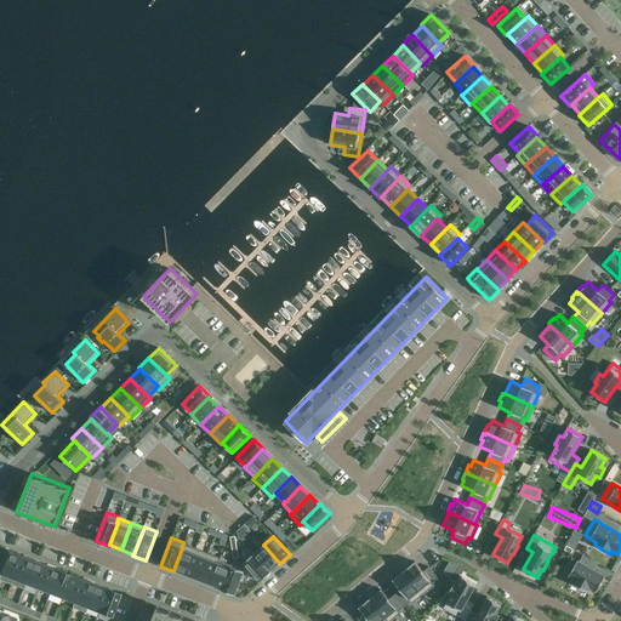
[(186,575),(195,548),(183,543),(181,547),(182,548),(174,570),(186,575)]
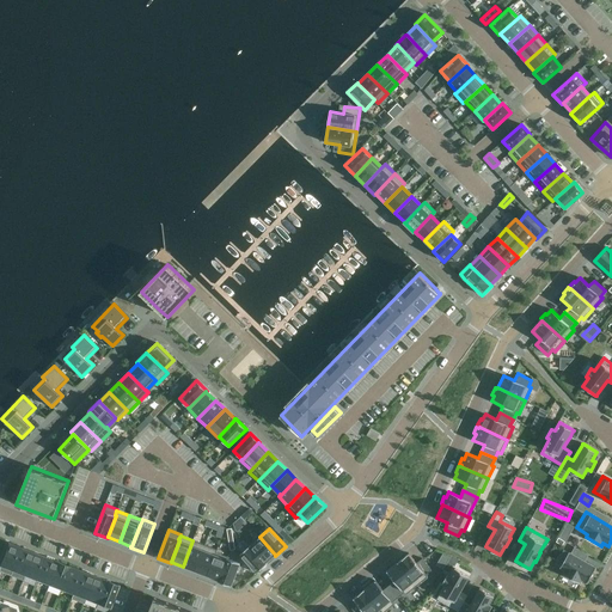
[(265,563),(275,555),(259,537),(258,536),(249,545),(249,546),(250,546),(265,563)]
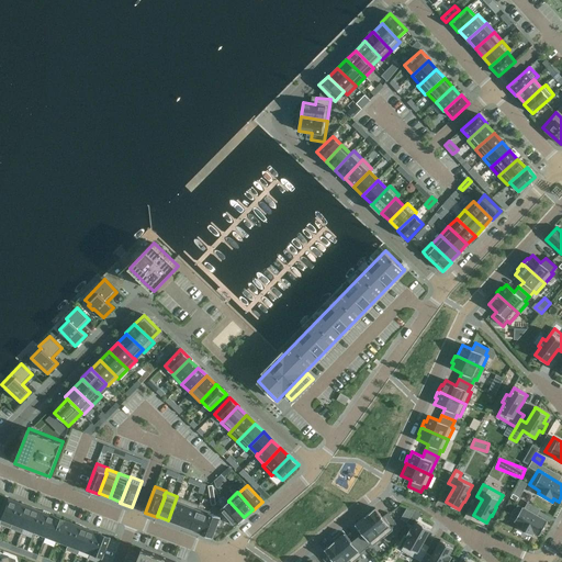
[(188,501),(177,496),(168,520),(179,525),(188,501)]
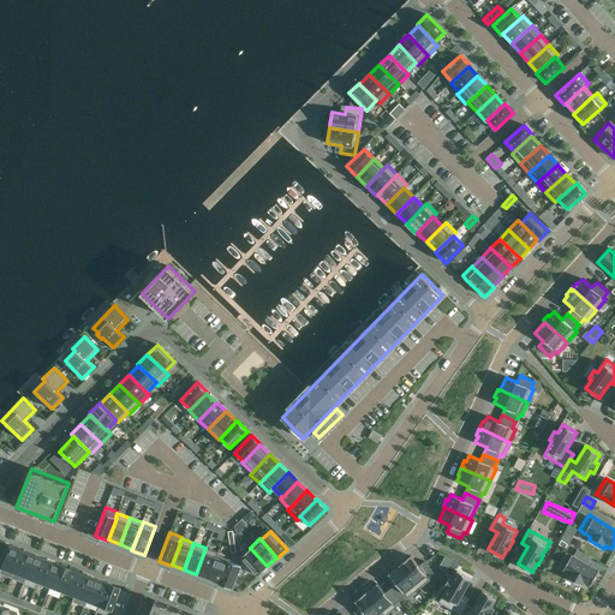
[(0,568),(0,567),(0,574),(11,579),(21,551),(9,547),(0,568)]
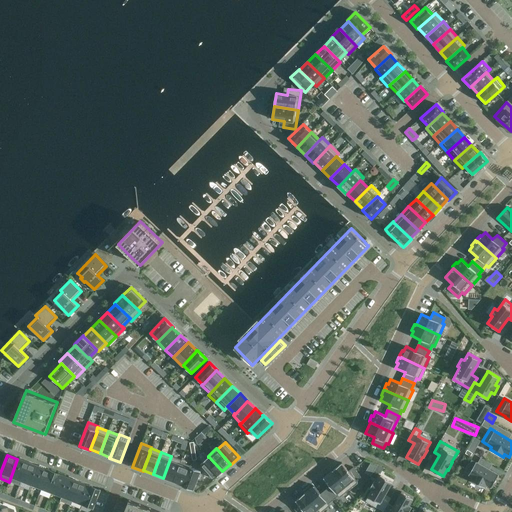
[(163,478),(173,482),(181,462),(182,460),(171,456),(163,478)]
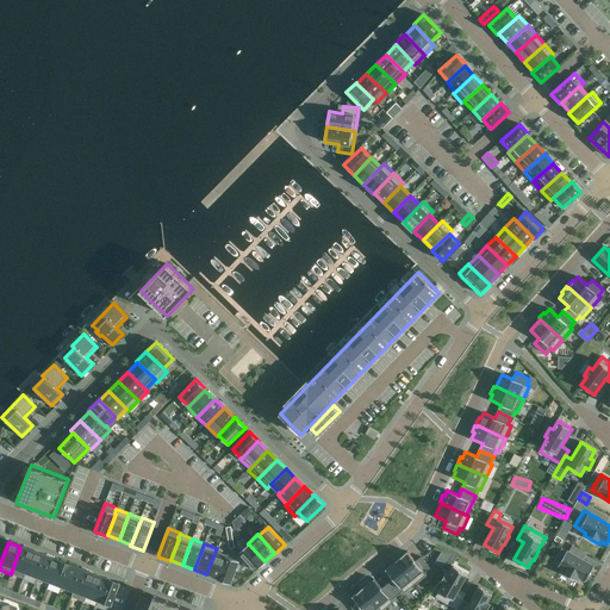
[(255,571),(266,562),(265,561),(249,545),(248,545),(238,553),(255,571)]
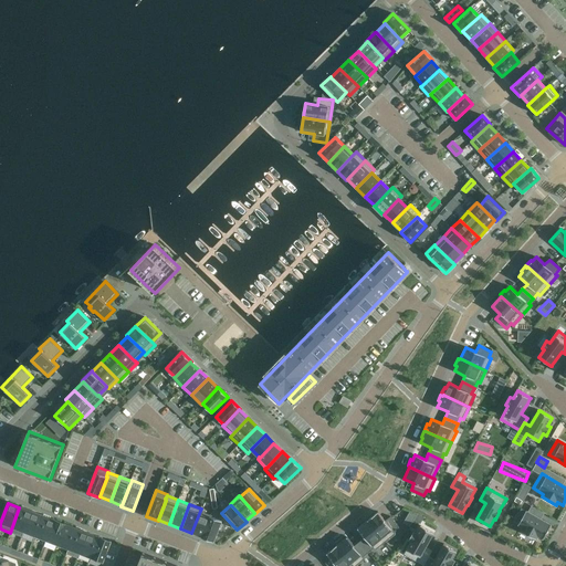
[(19,507),(10,533),(21,536),(23,532),(31,512),(19,507)]
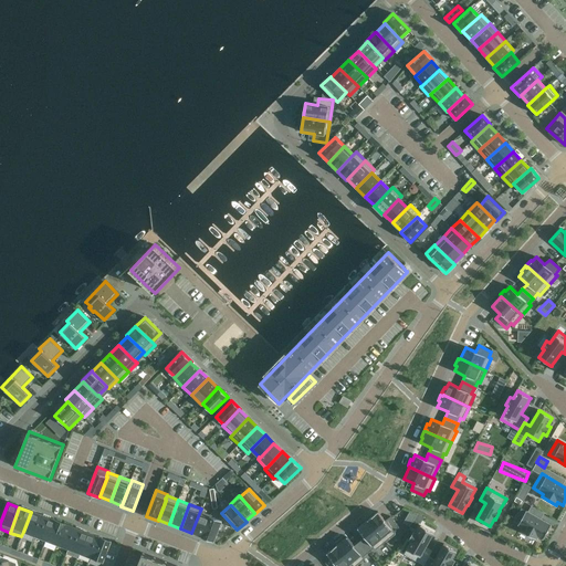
[(200,511),(191,533),(202,536),(210,516),(211,517),(211,515),(200,511)]
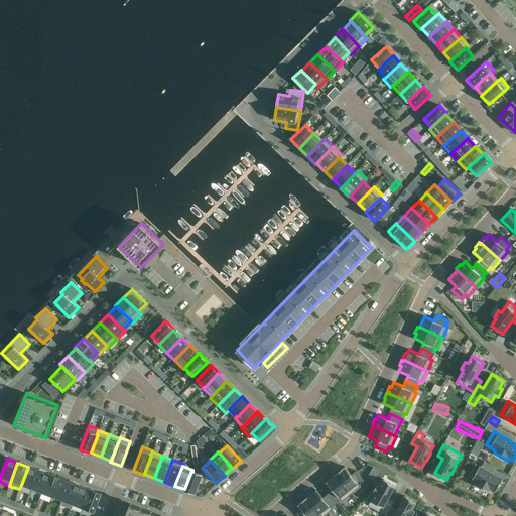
[(480,466),(472,479),(477,482),(476,484),(489,492),(490,489),(495,492),(503,479),(480,466)]
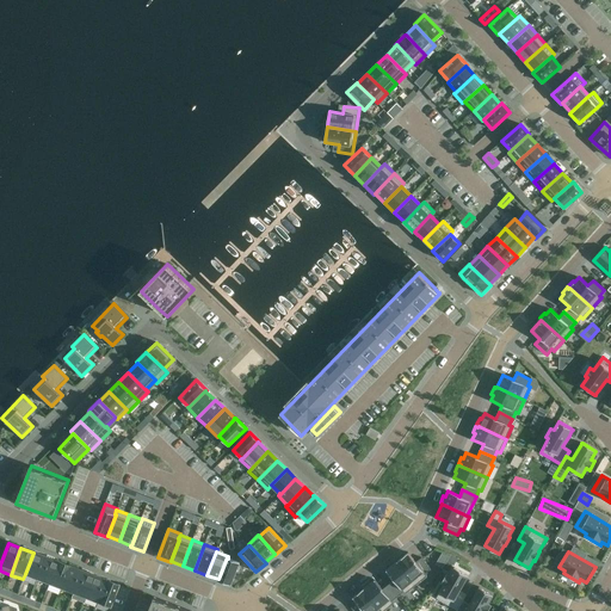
[(45,557),(34,553),(25,574),(37,579),(45,557)]
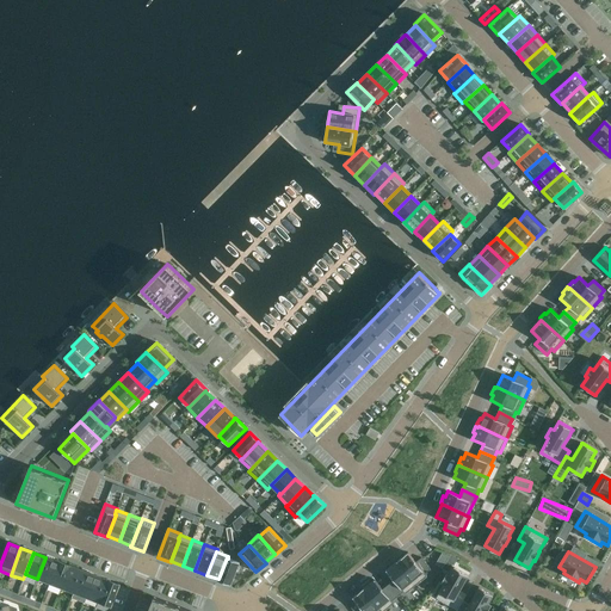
[(408,553),(397,561),(417,585),(427,576),(425,574),(431,569),(421,557),(415,562),(408,553)]
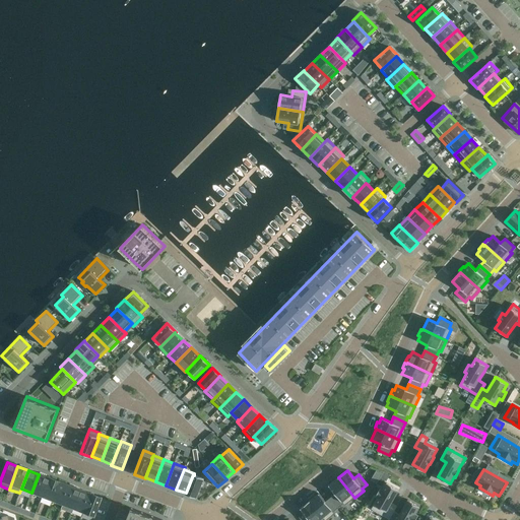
[(381,477),(386,480),(389,475),(384,472),(381,477)]
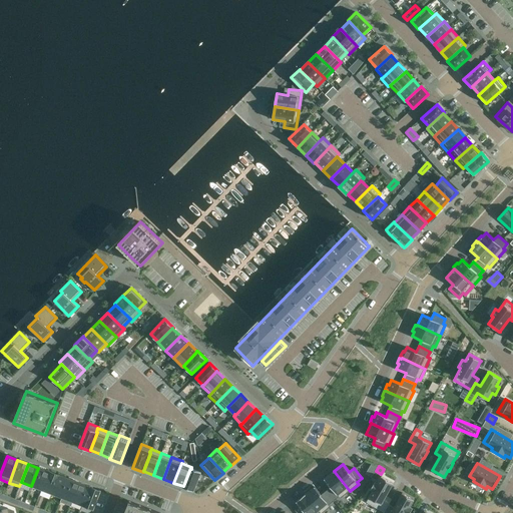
[(48,472),(38,468),(31,486),(41,490),(48,472)]
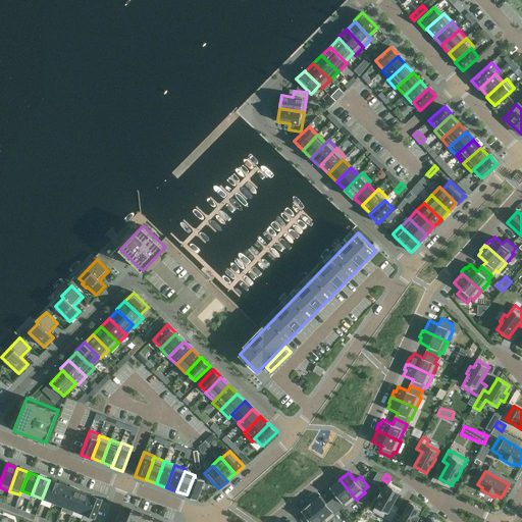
[(186,496),(197,501),(202,488),(203,488),(205,483),(204,483),(205,480),(195,477),(194,476),(187,494),(186,496)]
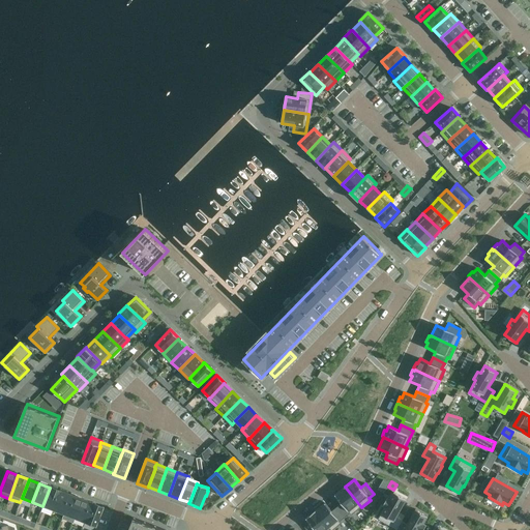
[(339,492),(334,495),(342,503),(336,507),(345,518),(350,513),(351,516),(361,507),(345,487),(344,488),(343,486),(337,490),(339,492)]
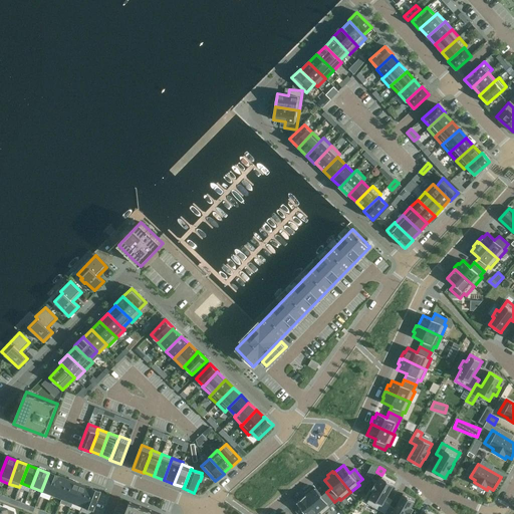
[(58,476),(48,473),(41,491),(51,494),(58,476)]
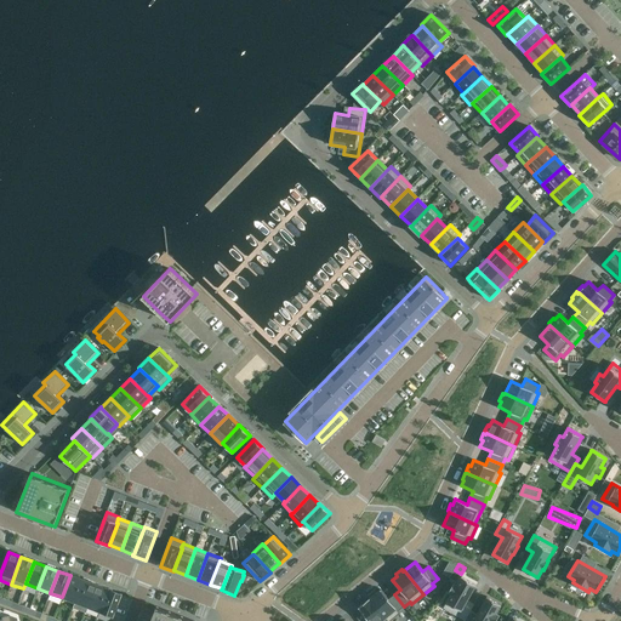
[(83,580),(70,575),(62,597),(74,602),(83,580)]
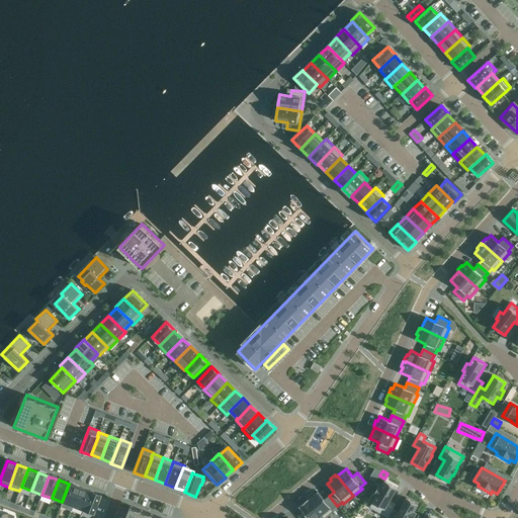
[(377,496),(370,507),(387,517),(393,509),(396,504),(390,501),(398,488),(385,481),(381,488),(378,487),(374,494),(377,496)]
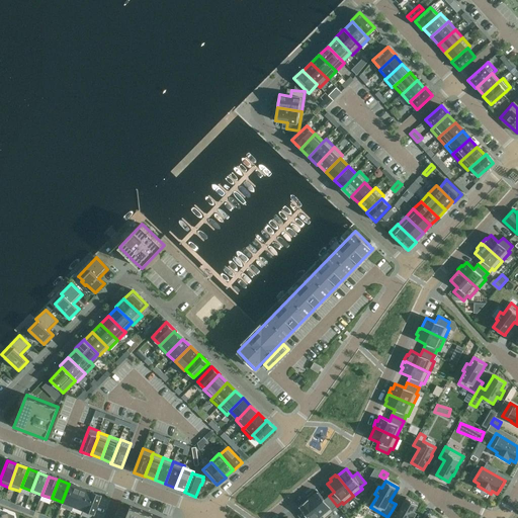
[(62,502),(60,507),(70,511),(72,506),(79,488),(69,484),(62,502)]
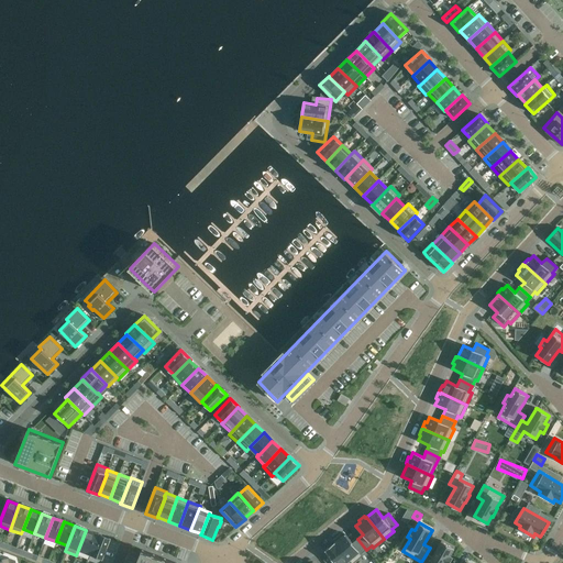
[(97,534),(86,530),(78,550),(89,554),(97,534)]
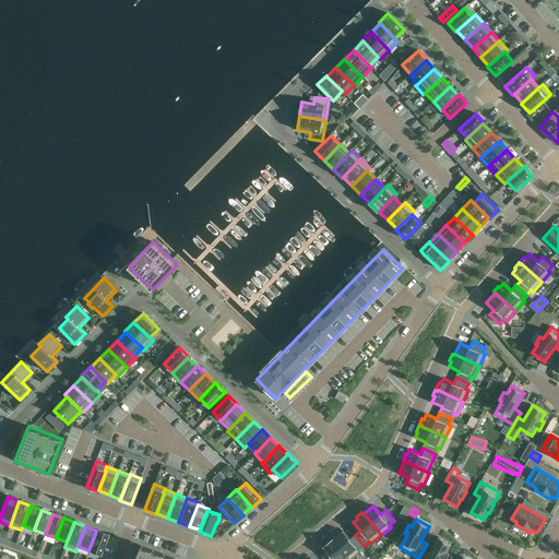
[(107,535),(96,531),(88,550),(100,555),(107,535)]
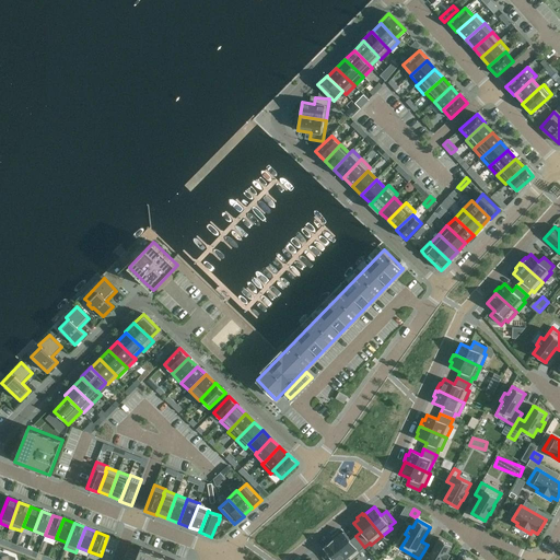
[(338,533),(333,537),(334,539),(349,559),(351,559),(361,552),(360,551),(364,547),(356,536),(350,540),(343,532),(339,535),(338,533)]
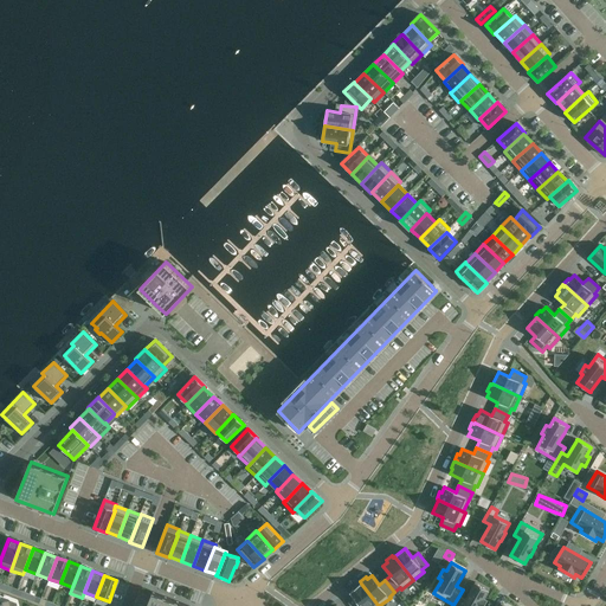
[(453,605),(452,605),(484,605),(488,600),(484,599),(489,591),(475,582),(465,599),(459,595),(453,605)]
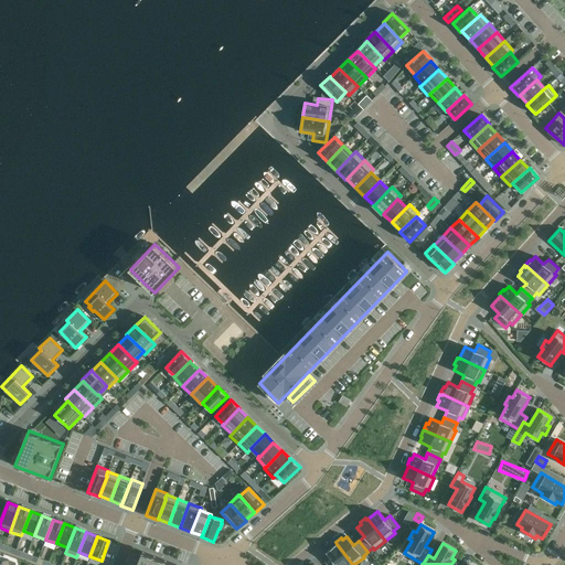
[(352,564),(337,544),(326,553),(333,562),(329,564),(351,564),(352,564)]
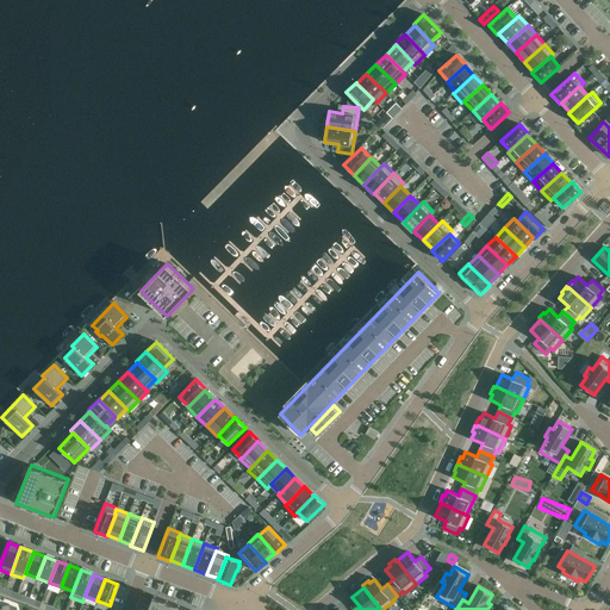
[(191,609),(154,596),(148,609),(191,609)]
